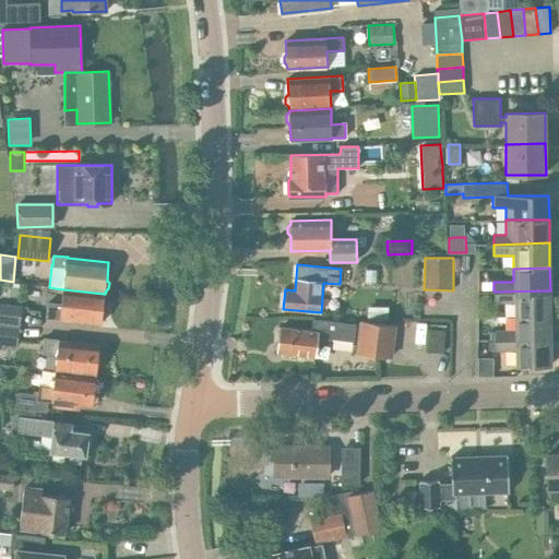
[(103,323),(104,306),(106,305),(107,299),(105,297),(105,294),(104,294),(63,289),(62,304),(48,302),(47,317),(103,323)]
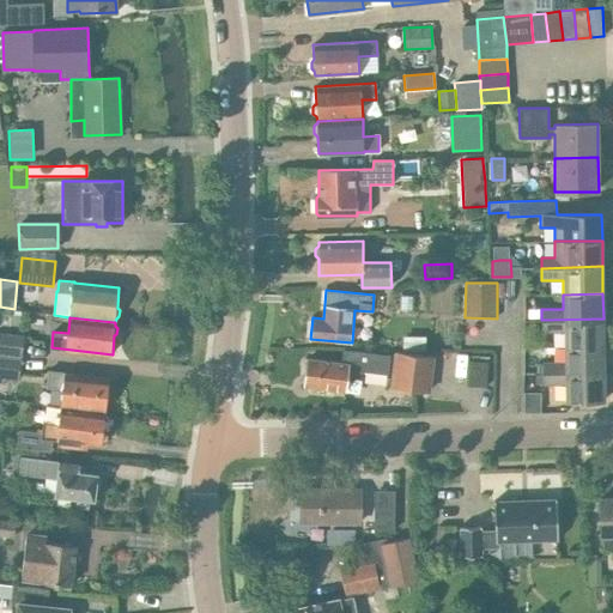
[(604,345),(604,319),(541,320),(542,333),(563,333),(564,345),(604,345)]
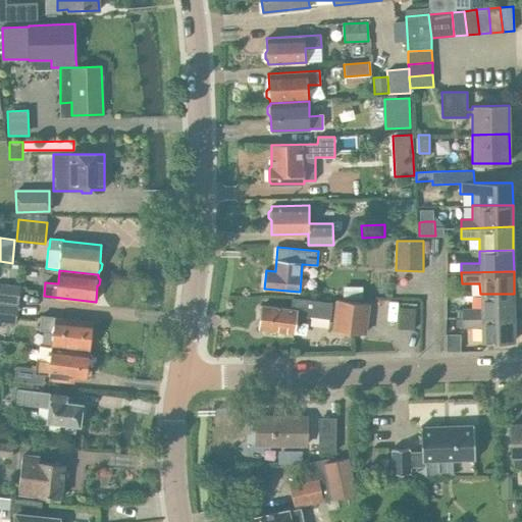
[(0,282),(0,305),(18,307),(20,285),(0,282)]
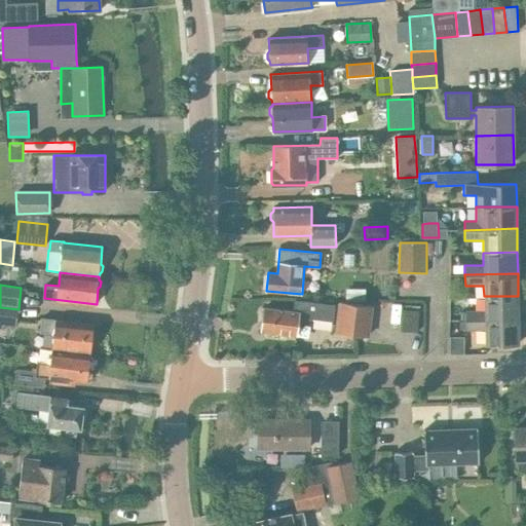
[(465,311),(465,320),(518,318),(518,296),(484,297),(484,310),(465,311)]
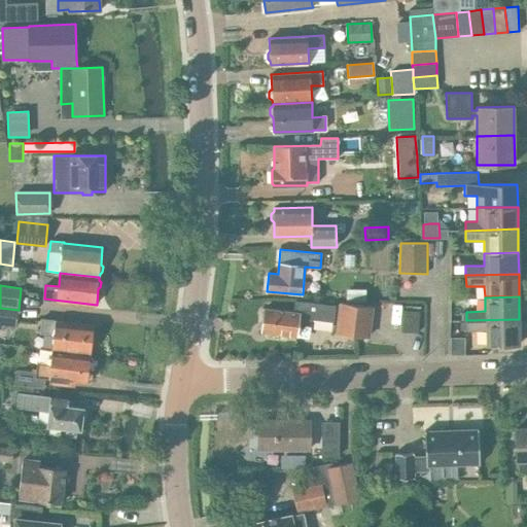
[(262,331),(299,336),(300,320),(306,320),(306,317),(335,321),(337,305),(295,300),(294,312),(266,309),(262,331)]
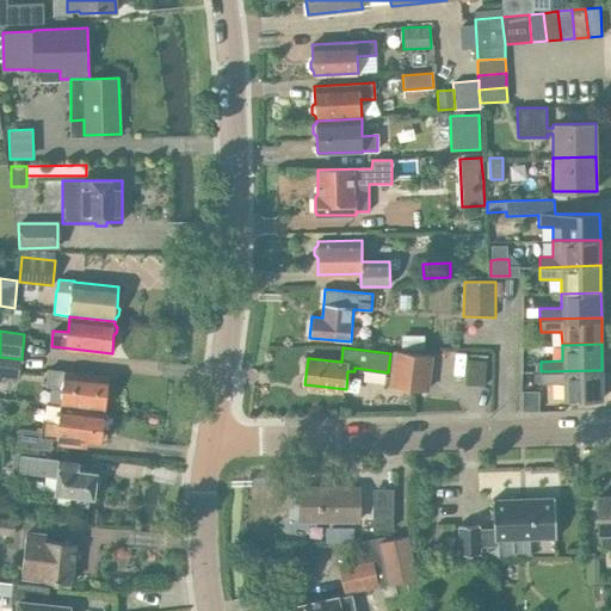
[(427,390),(432,355),(394,351),(390,387),(427,390)]
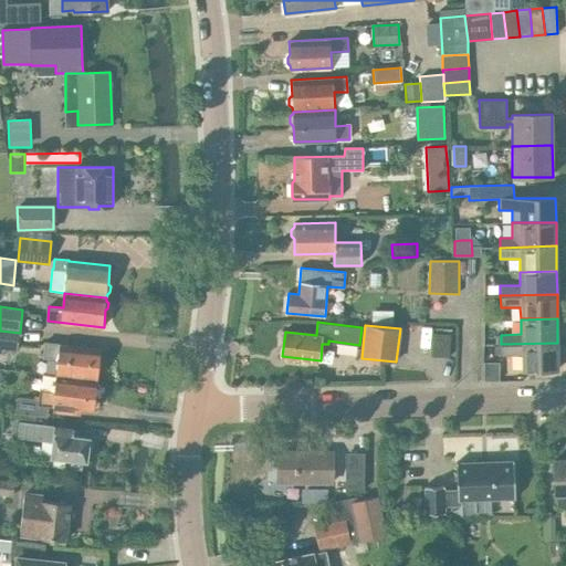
[(0,348),(18,350),(20,333),(0,331),(0,348)]
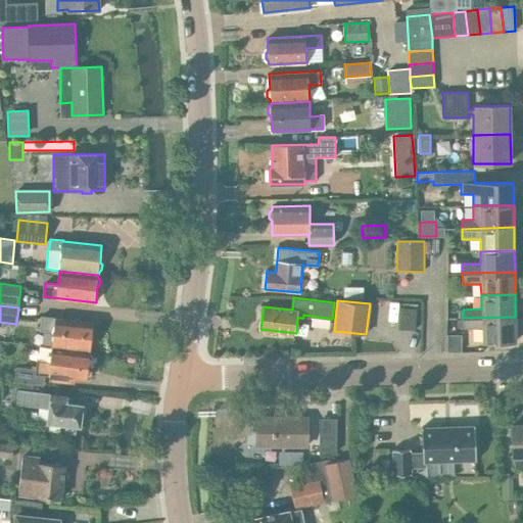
[(398,329),(415,330),(417,308),(399,307),(398,329)]
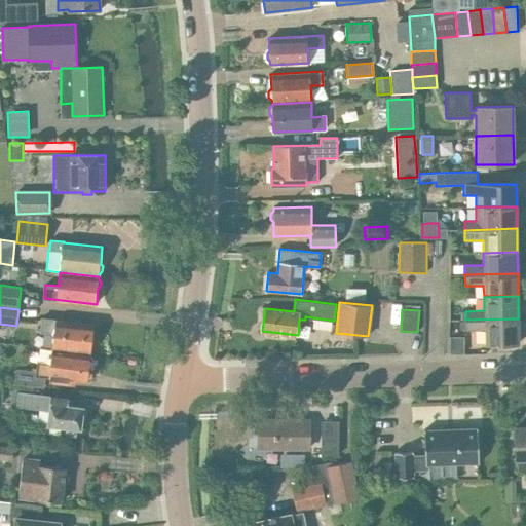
[(53,333),(52,349),(90,353),(91,350),(94,348),(94,344),(92,341),(95,325),(42,318),(41,332),(53,333)]
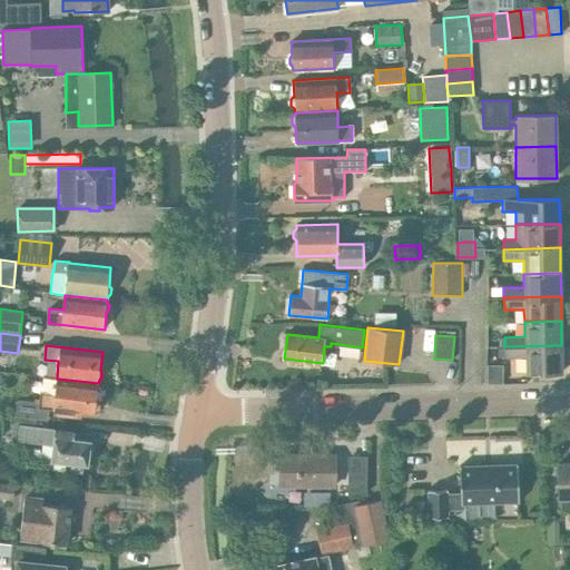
[(524,359),(526,370),(562,370),(561,345),(504,346),(505,359),(524,359)]
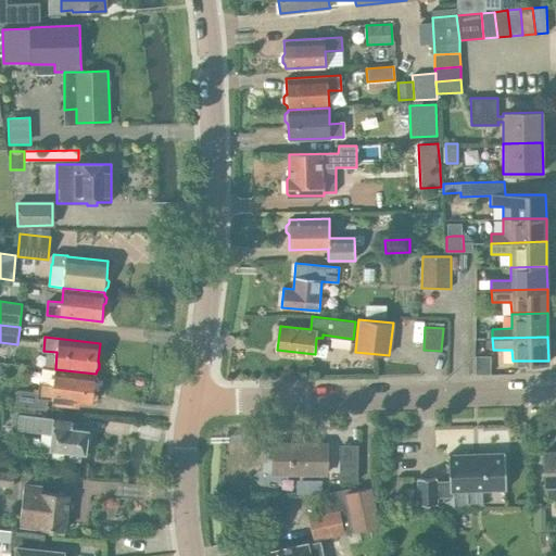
[(491,374),(490,356),(475,356),(476,374),(491,374)]
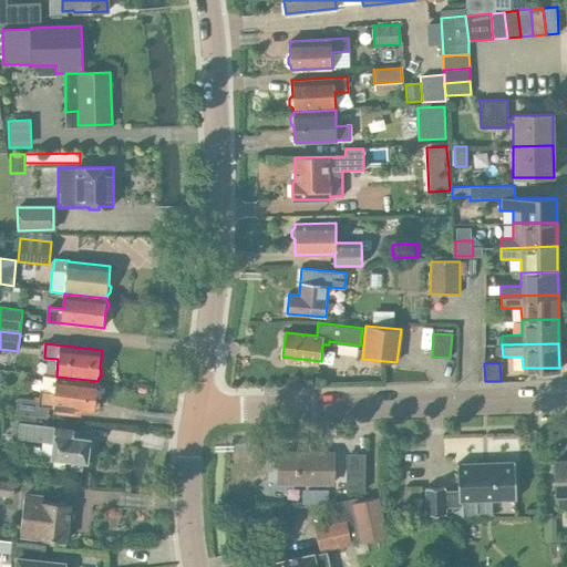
[(40,390),(39,400),(17,398),(14,414),(47,418),(48,406),(94,412),(96,394),(99,392),(100,387),(98,384),(98,381),(57,377),(54,392),(40,390)]
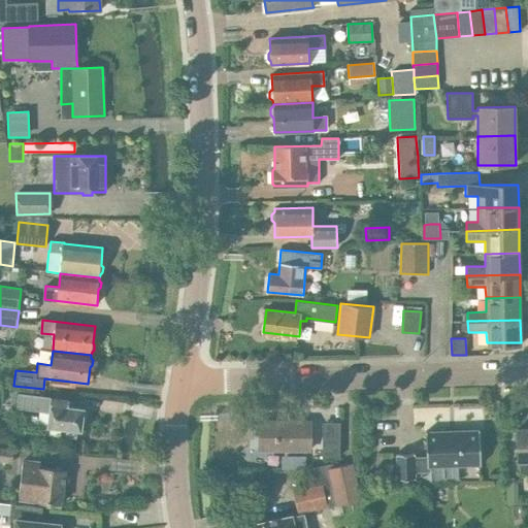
[(81,431),(83,421),(86,421),(87,410),(84,410),(84,408),(68,406),(69,401),(19,395),(18,408),(48,413),(46,427),(81,431)]
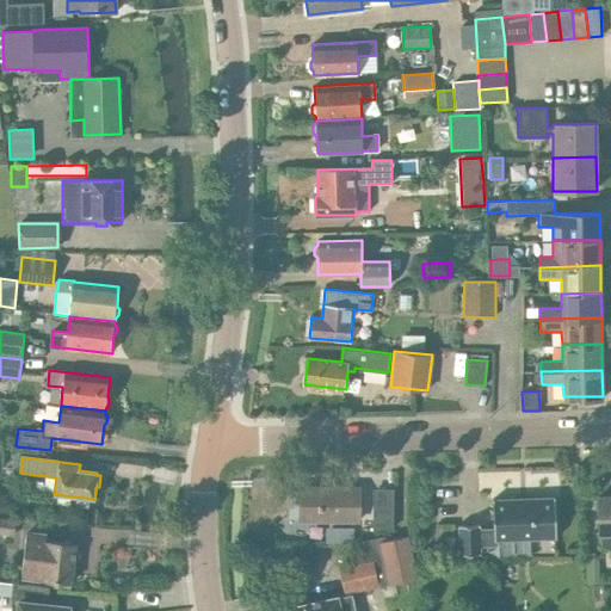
[(358,520),(358,488),(300,488),(300,520),(358,520)]
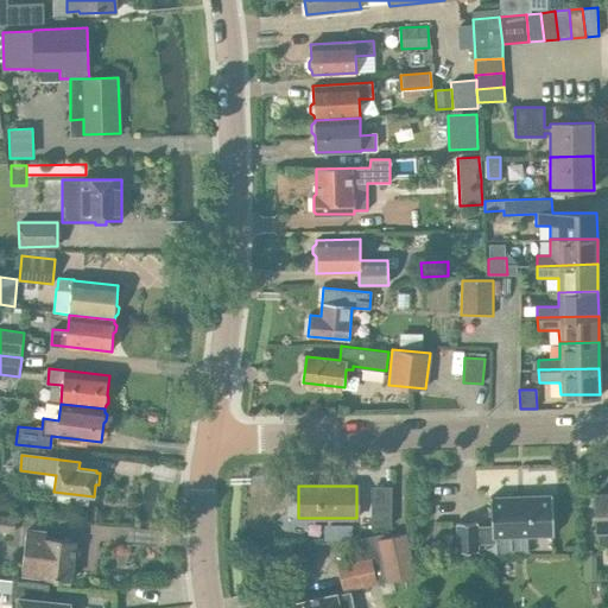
[(607,493),(595,494),(596,531),(599,531),(599,543),(606,546),(607,546),(607,493)]
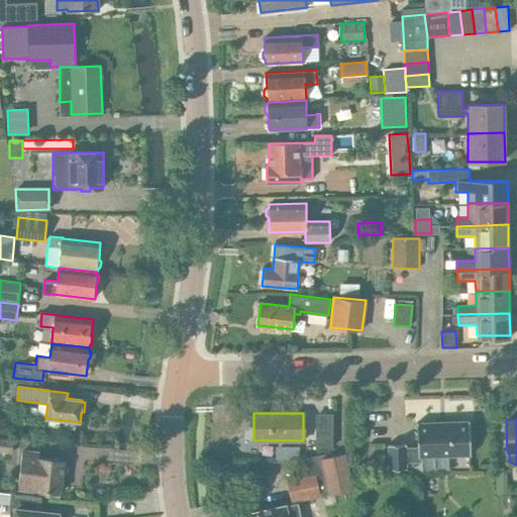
[(406,443),(388,444),(388,445),(389,468),(389,470),(406,469),(406,468),(406,461),(419,460),(419,456),(470,454),(470,455),(471,455),(470,420),(469,420),(469,421),(418,423),(418,422),(416,422),(417,447),(405,448),(405,444),(406,444),(406,443)]
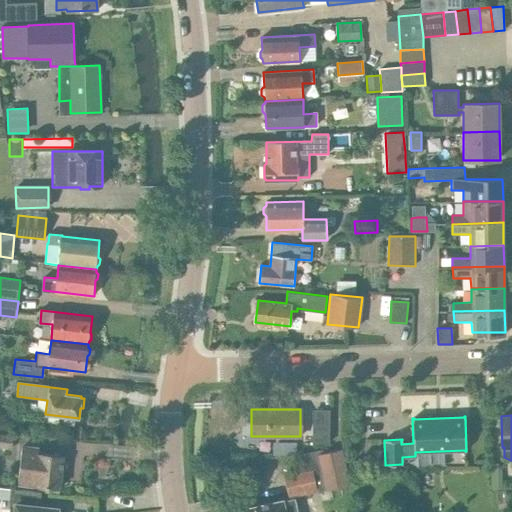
[(0,447),(11,449),(13,435),(0,433),(0,447)]
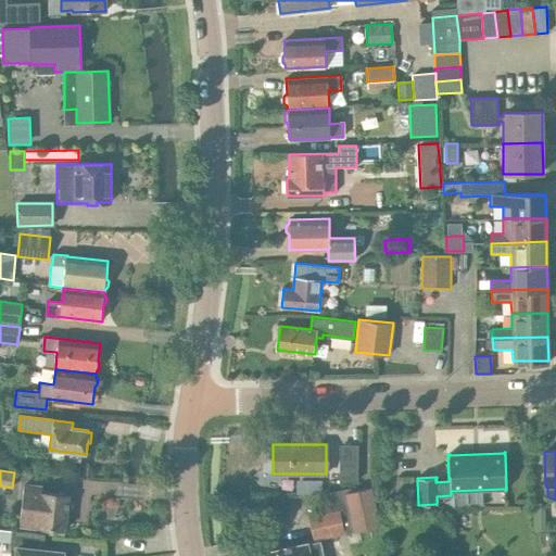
[(356,470),(335,470),(335,480),(356,480),(356,470)]
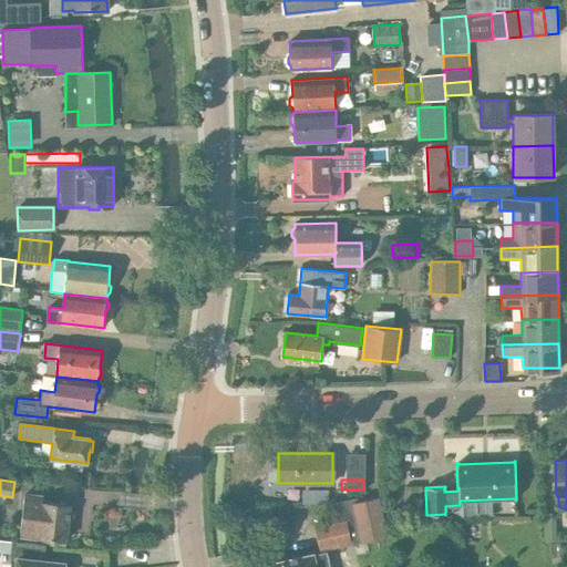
[(24,493),(20,538),(38,540),(38,538),(42,538),(61,540),(61,547),(65,547),(71,505),(43,503),(43,495),(24,493)]
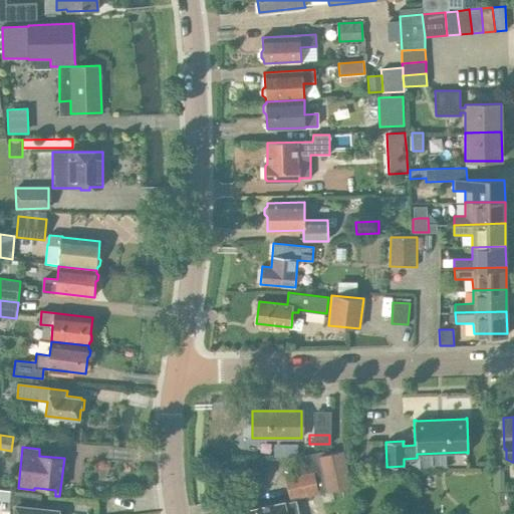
[(298,457),(301,472),(284,476),(290,500),(319,494),(318,491),(326,490),(326,492),(351,487),(343,452),(325,456),(323,451),(298,457)]
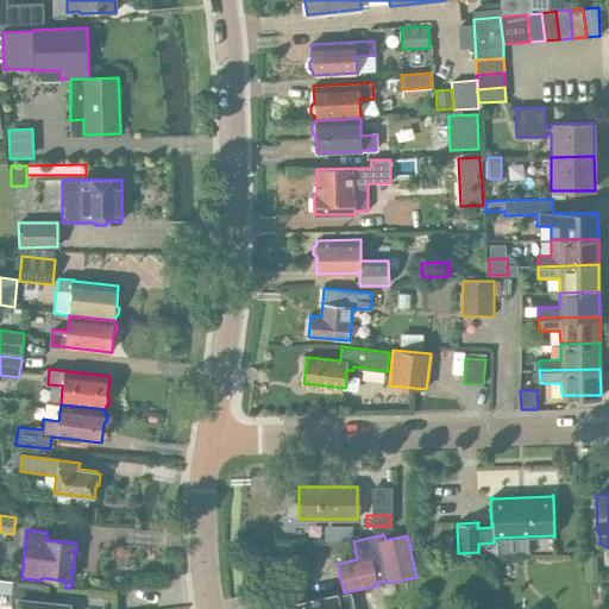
[(12,608),(70,608),(71,602),(51,600),(48,595),(49,585),(13,582),(12,594),(11,601),(16,601),(16,608),(12,608)]
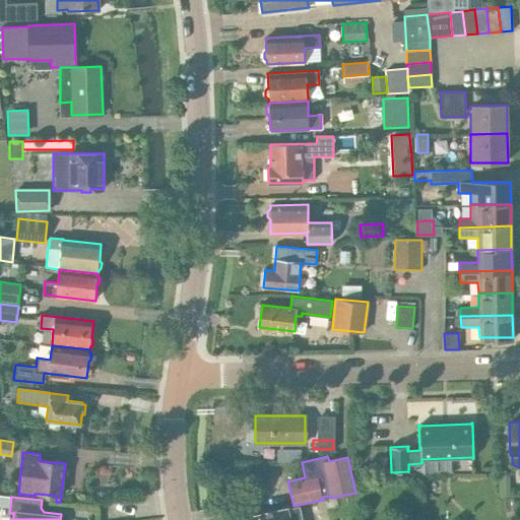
[(288,508),(250,517),(250,519),(303,519),(300,506),(288,508)]
